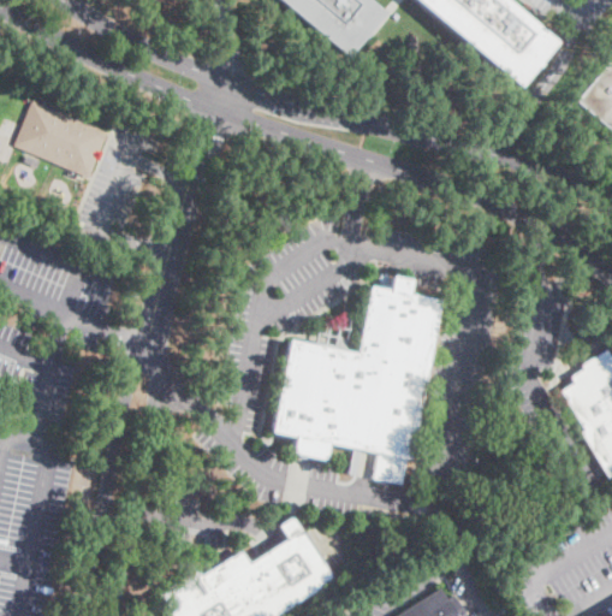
[(369,0),(380,9),(384,11),(384,12),(363,36),(345,57),(278,0),(369,0)]
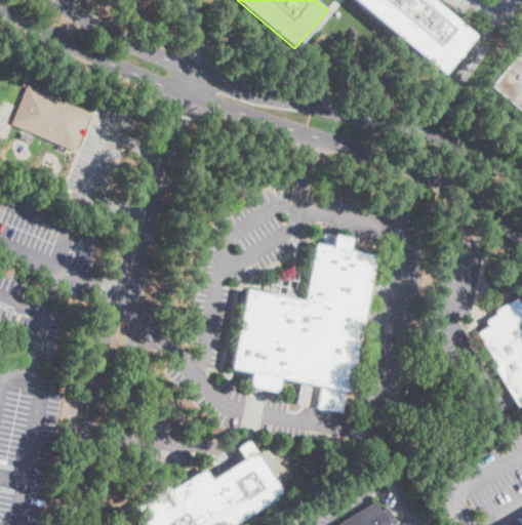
[(433,0),(475,35),(442,74),(355,0),(433,0)]
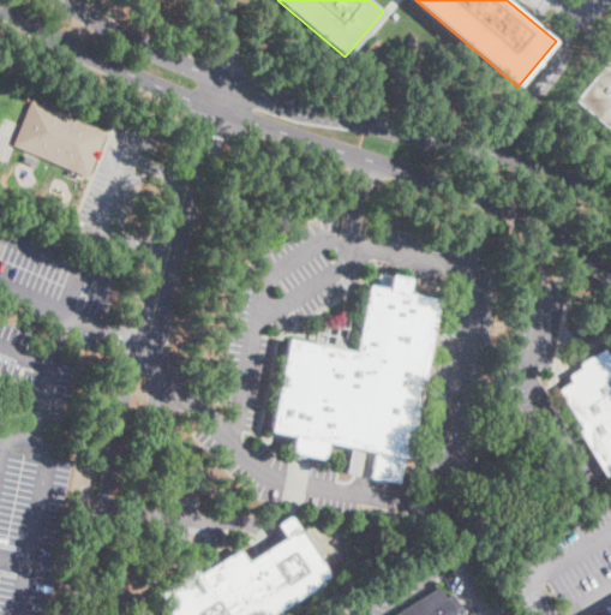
[(610,130),(601,123),(575,101),(610,57),(610,130)]
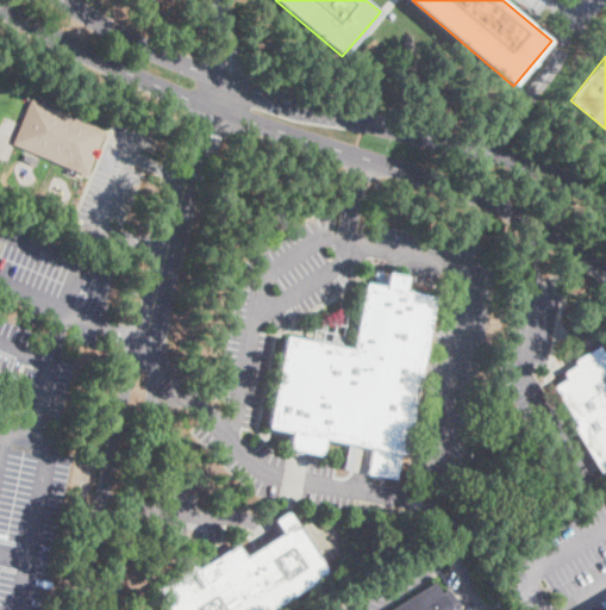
[(110,131),(92,175),(89,175),(87,174),(68,166),(56,161),(17,144),(16,144),(33,101),(35,99),(110,131)]
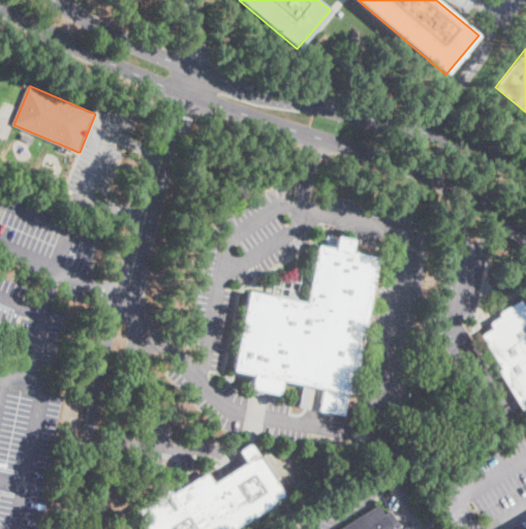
[(35,137),(33,144),(22,139),(24,133),(35,137)]
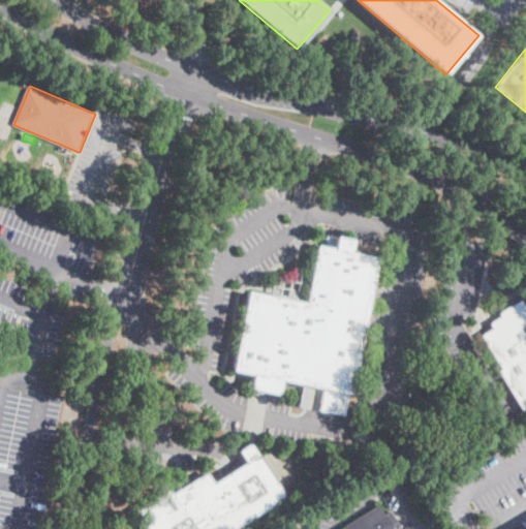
[(61,181),(58,187),(53,184),(56,179),(61,181)]
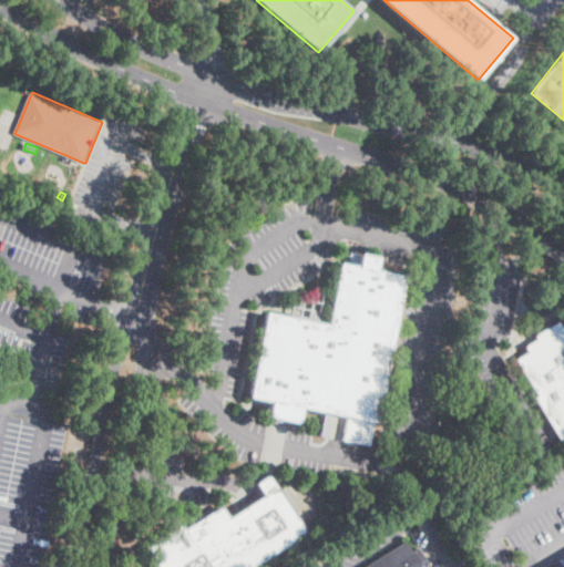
[(370,257),(368,268),(360,266),(363,256),(370,257)]
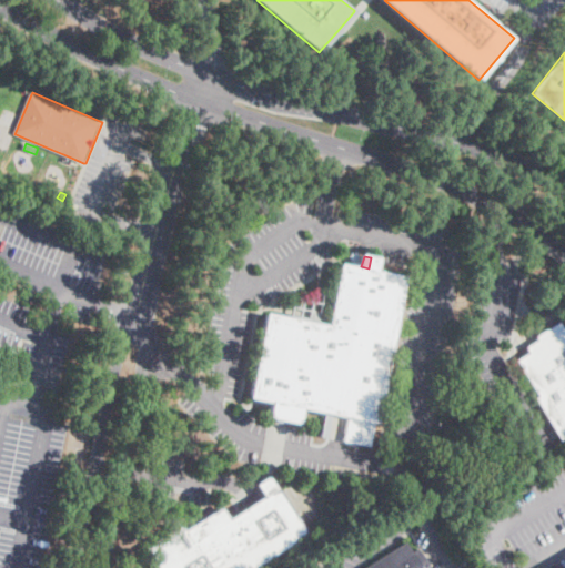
[(406,276),(372,446),(361,444),(357,443),(345,440),(350,418),(329,414),(285,405),(281,404),(252,398),(269,313),(314,323),(318,323),(329,325),(342,263),(352,265),(361,266),(369,269),(406,276)]
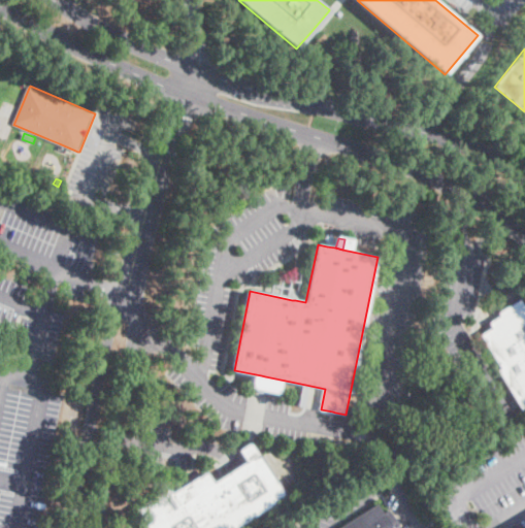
[(522,298),(524,302),(524,408),(523,409),(501,373),(499,370),(502,368),(482,334),(493,328),(490,323),(501,316),(499,311),(522,298)]
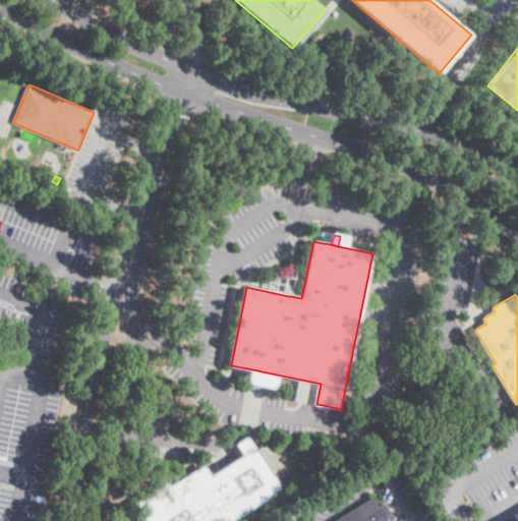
[(257,451),(269,468),(278,482),(282,489),(232,520),(146,520),(145,519),(133,502),(145,495),(157,487),(164,482),(168,480),(172,486),(180,481),(205,465),(213,476),(230,465),(237,461),(242,458),(255,449),(257,451)]
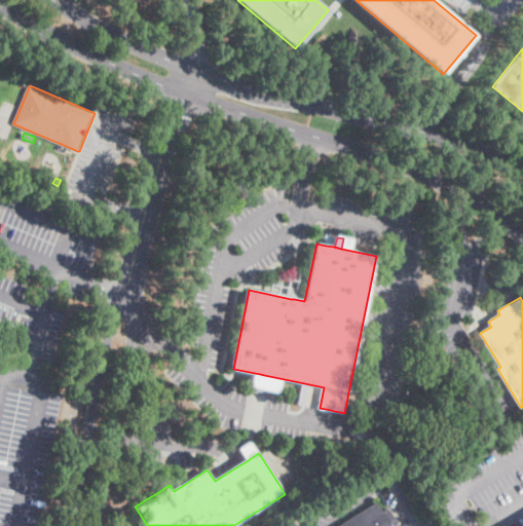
[(338,525),(377,501),(382,511),(387,508),(393,516),(395,519),(399,525),(338,525)]
